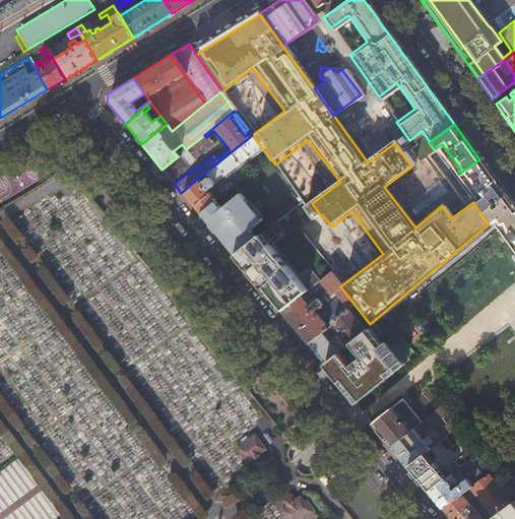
[(210,185),(260,146),(252,135),(200,177),(202,179),(197,183),(195,181),(181,193),(197,213),(211,201),(204,191),(210,187),(210,185)]
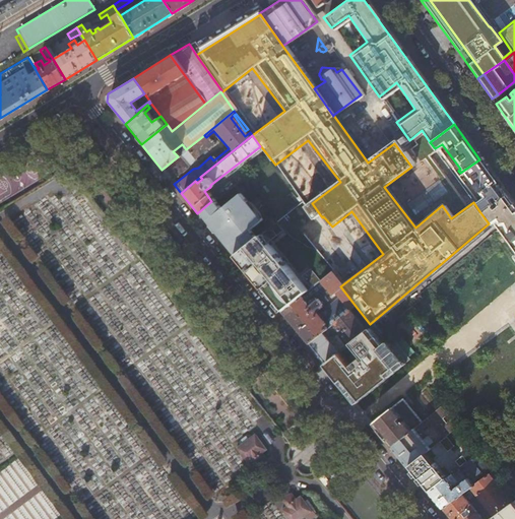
[(204,136),(186,149),(178,156),(162,170),(170,179),(194,160),(193,159),(195,158),(194,156),(210,144),(204,136)]
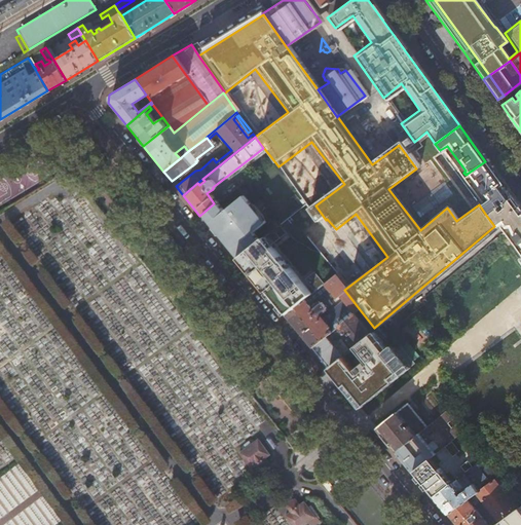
[(485,161),(466,175),(468,177),(469,176),(486,199),(479,204),(485,214),(494,208),(496,205),(493,201),(497,198),(500,203),(510,196),(485,161)]
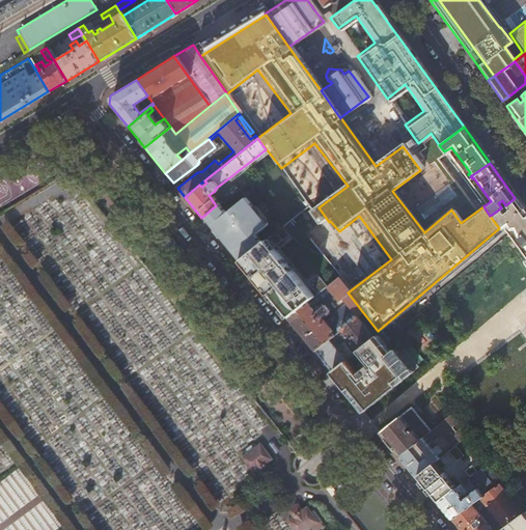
[(247,180),(260,169),(257,165),(244,176),(247,180)]
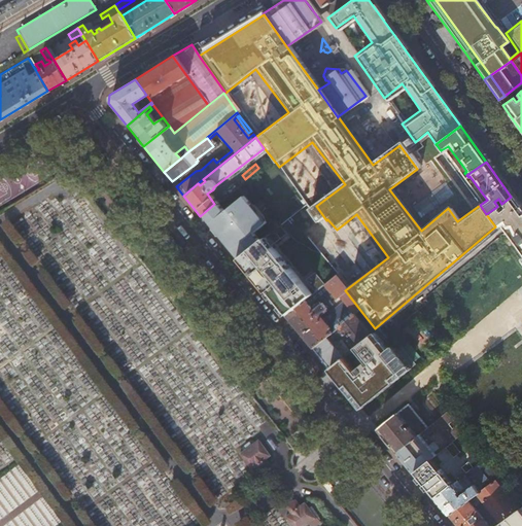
[(58,173),(47,179),(48,181),(71,185),(73,183),(66,175),(58,173)]
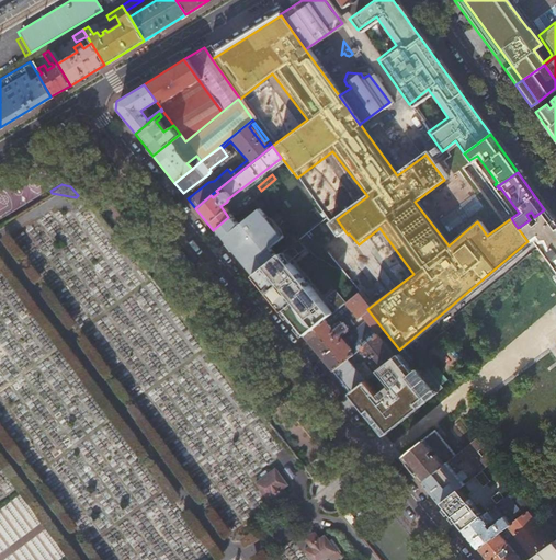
[(235,207),(237,210),(254,196),(252,193),(235,207)]
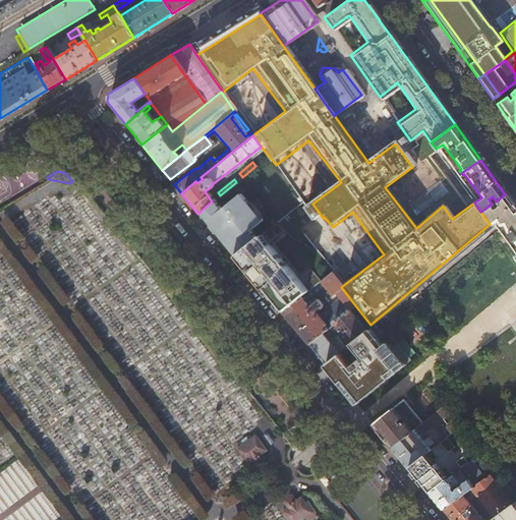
[(218,211),(212,201),(197,214),(214,233),(232,255),(253,239),(247,231),(260,221),(237,194),(218,211)]
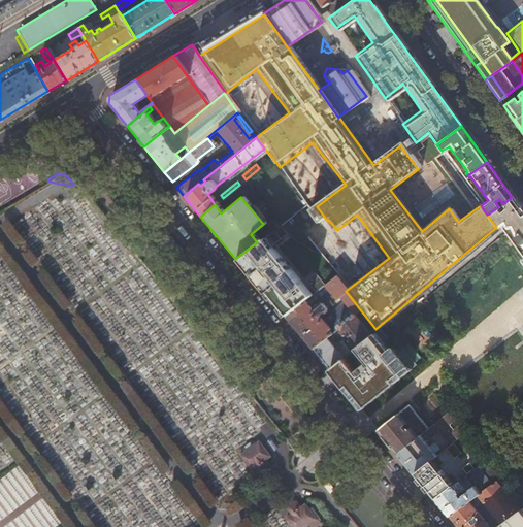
[(496,208),(487,215),(496,227),(501,224),(504,229),(509,228),(511,227),(515,232),(512,234),(522,250),(522,249),(522,256),(519,259),(522,263),(522,211),(512,197),(502,204),(505,208),(499,212),(496,208)]
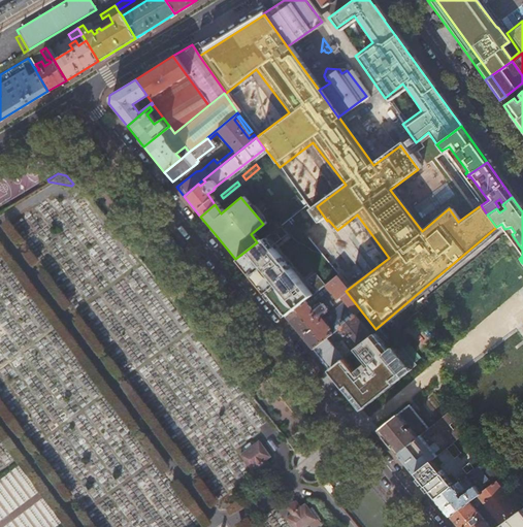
[(291,244),(306,231),(293,213),(276,226),(291,244)]
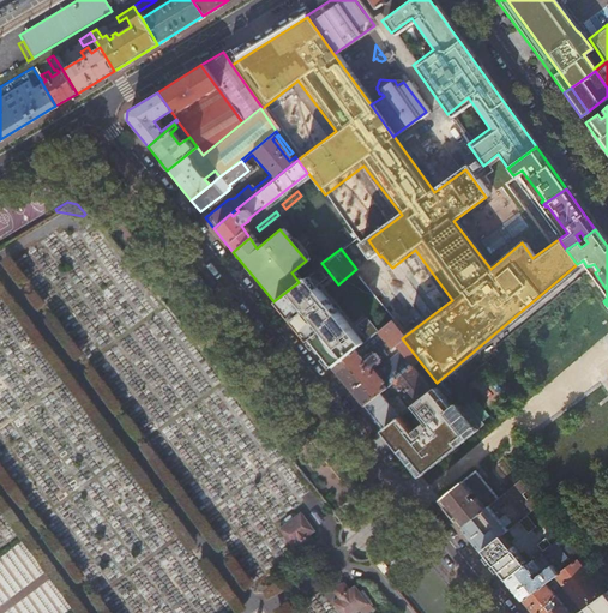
[(299,282),(274,301),(292,323),(320,299),(315,293),(308,298),(301,288),(307,283),(304,277),(299,282)]
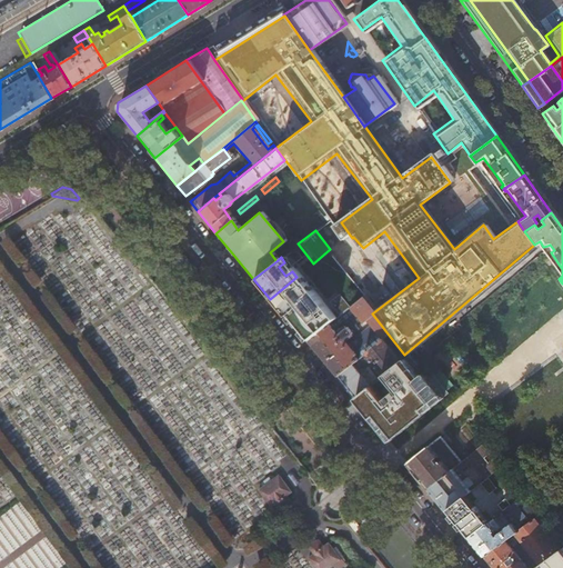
[(359,298),(345,308),(359,325),(363,321),(379,340),(388,334),(372,314),(359,298)]
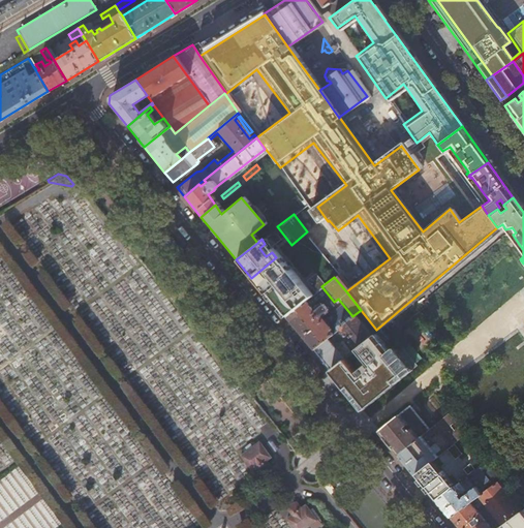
[(305,306),(308,303),(309,303),(320,294),(317,290),(283,318),(310,350),(324,339),(326,338),(335,331),(349,319),(342,310),(331,319),(327,314),(319,319),(317,321),(314,318),(316,316),(325,310),(326,309),(325,308),(326,307),(326,305),(325,304),(324,304),(322,304),(321,303),(319,305),(310,312),(309,311),(305,306)]
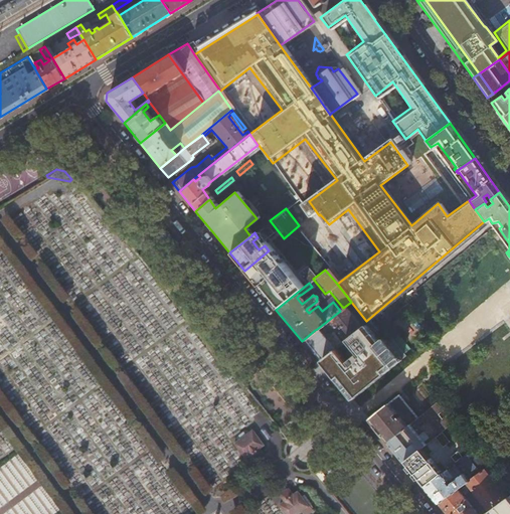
[(309,295),(301,303),(302,304),(311,297),(309,295)]
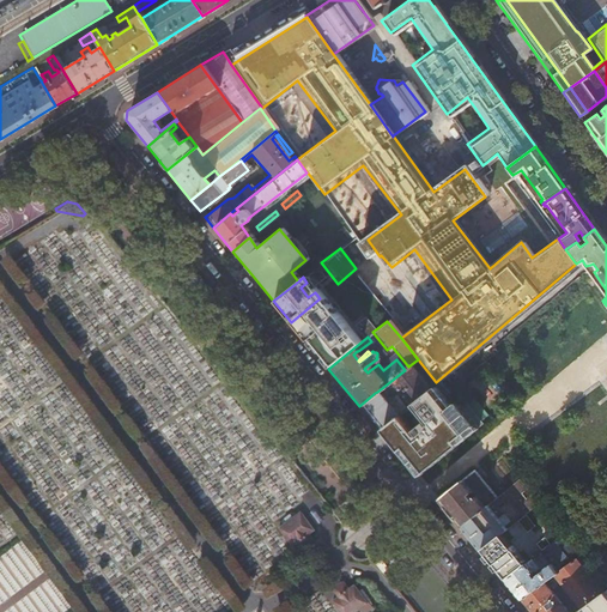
[(435,383),(408,367),(405,370),(388,383),(407,406),(435,383)]
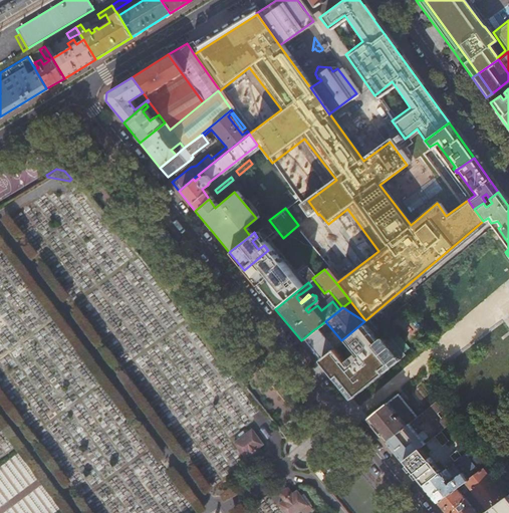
[(397,359),(364,321),(341,340),(314,362),(349,400),(397,359)]
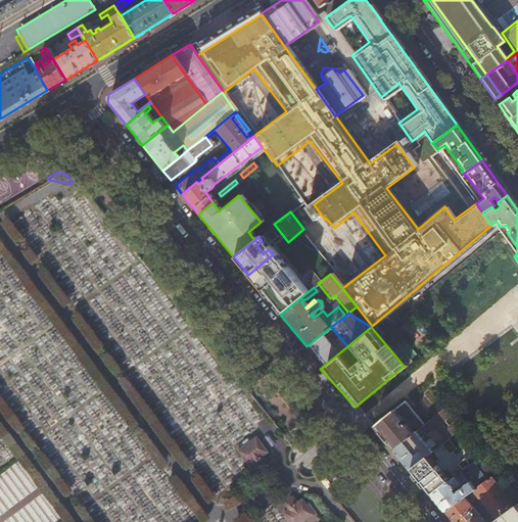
[(322,334),(320,335),(329,346),(331,345),(322,334)]
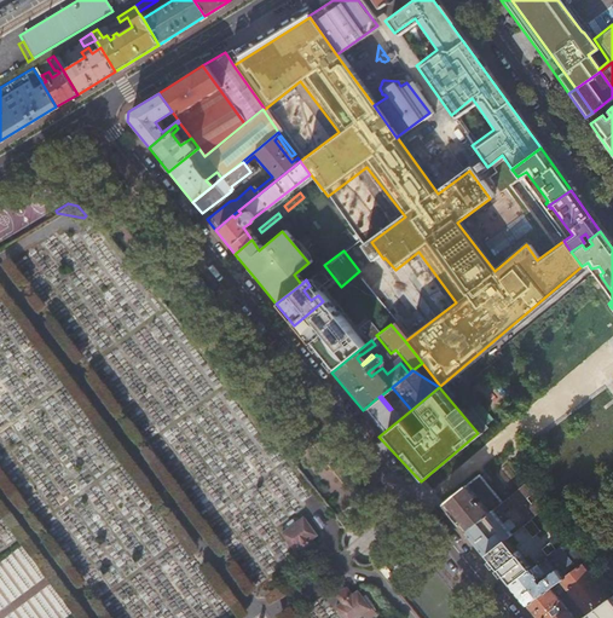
[(379,397),(363,410),(381,434),(406,414),(399,404),(392,409),(389,410),(379,397)]
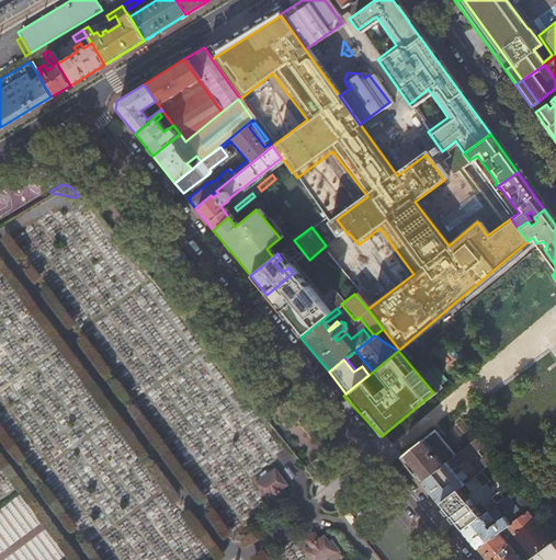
[(430,432),(398,458),(419,482),(442,464),(451,457),(430,432)]
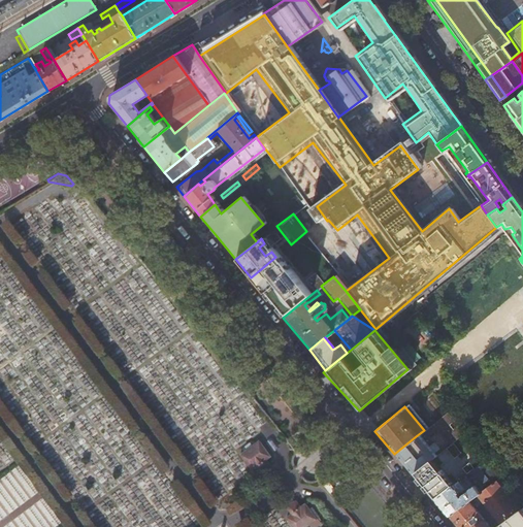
[(451,421),(449,419),(445,414),(430,425),(446,446),(448,445),(461,433),(454,425),(449,429),(446,425),(451,421)]
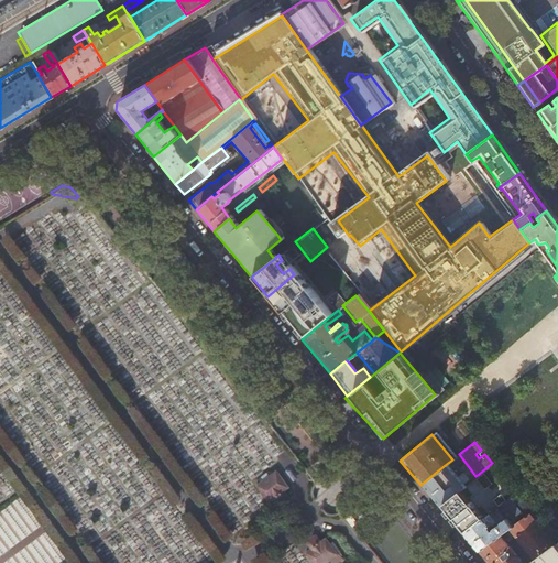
[(444,466),(420,485),(438,507),(457,491),(461,488),(458,484),(462,480),(458,474),(453,478),(444,466)]
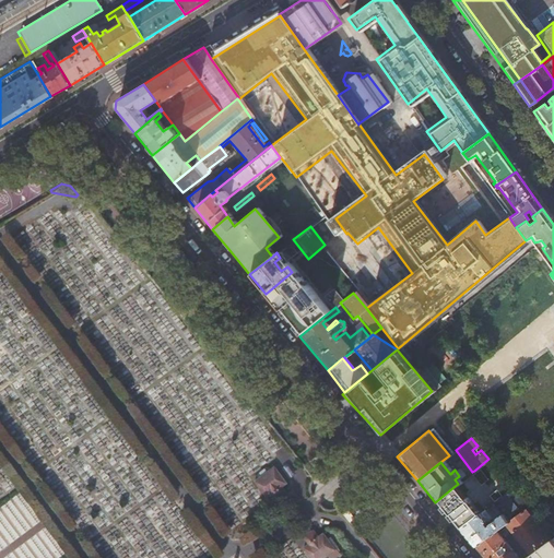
[(282,485),(270,467),(262,473),(260,471),(255,474),(258,477),(250,483),(262,499),(268,496),(272,501),(274,502),(281,497),(282,494),(278,488),(282,485)]
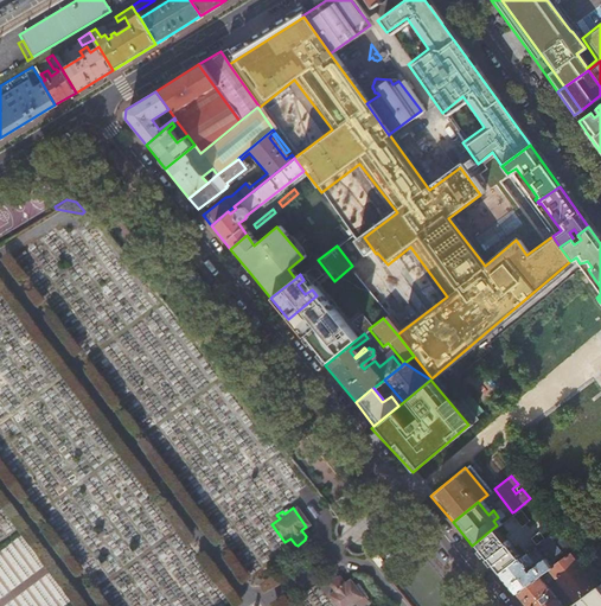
[(524,522),(515,511),(512,512),(507,516),(517,528),(524,522)]
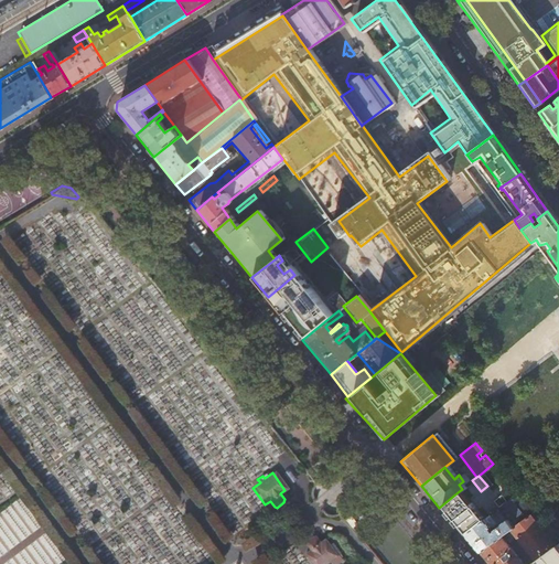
[(458,492),(439,508),(461,535),(481,520),(458,492)]
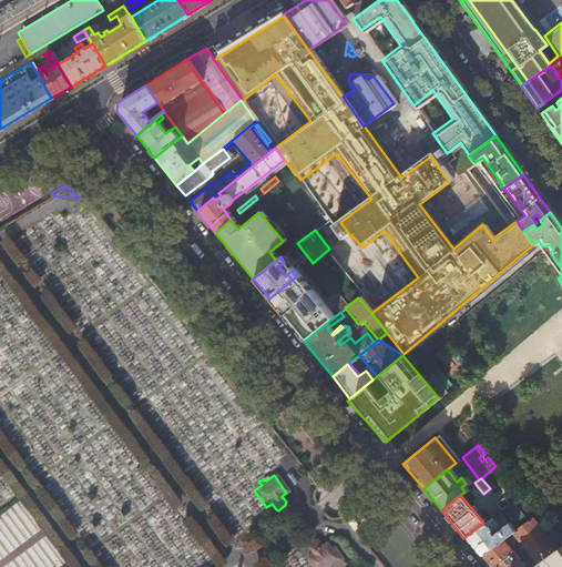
[(504,506),(500,509),(512,524),(527,513),(519,503),(522,500),(519,496),(518,495),(504,506)]
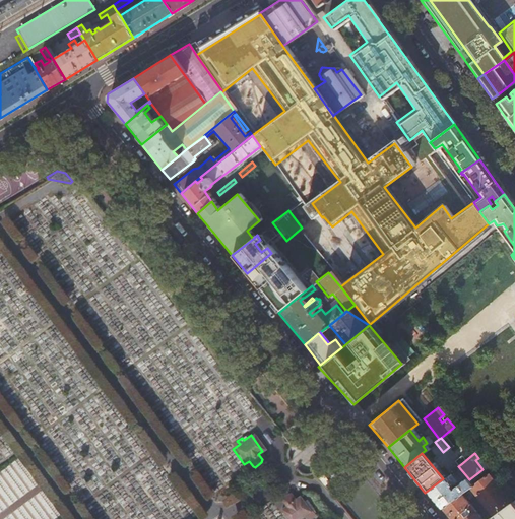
[(457,457),(451,462),(456,468),(458,466),(462,463),(457,457)]
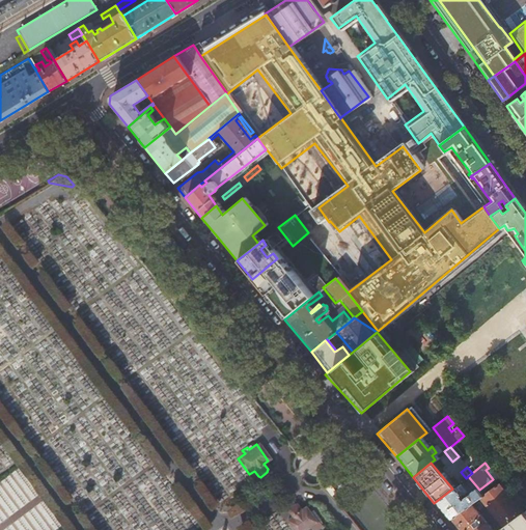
[(479,496),(447,520),(455,529),(487,529),(473,511),(481,506),(497,526),(495,527),(495,526),(491,529),(496,529),(519,513),(495,484),(479,496)]
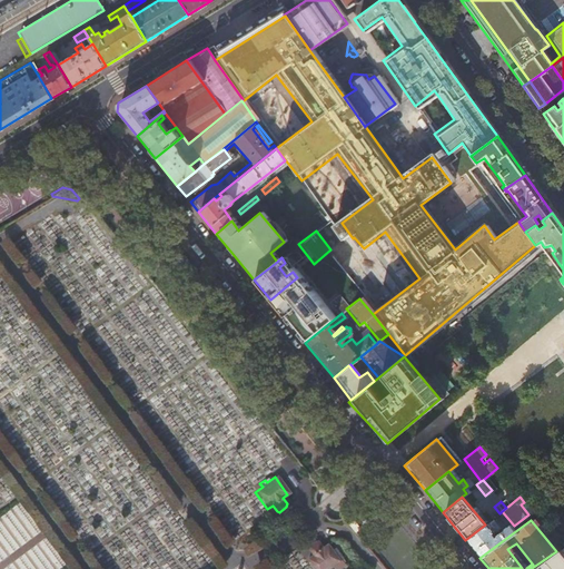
[(485,525),(465,540),(480,558),(514,532),(507,525),(491,538),(488,533),(491,532),(492,532),(495,530),(488,521),(485,525)]
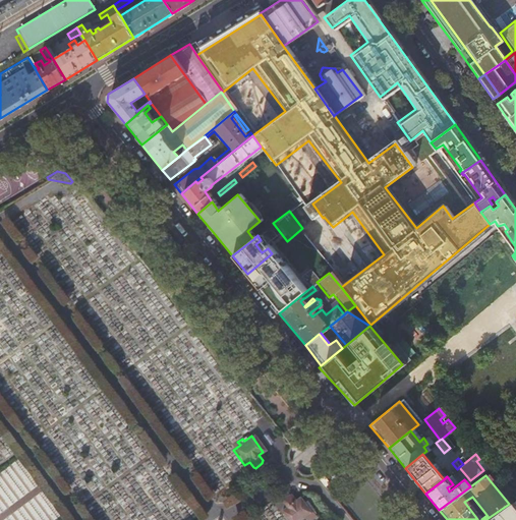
[(283,508),(279,512),(284,519),(302,519),(309,519),(312,518),(297,498),(293,501),(288,496),(286,496),(279,501),(279,503),(283,508)]
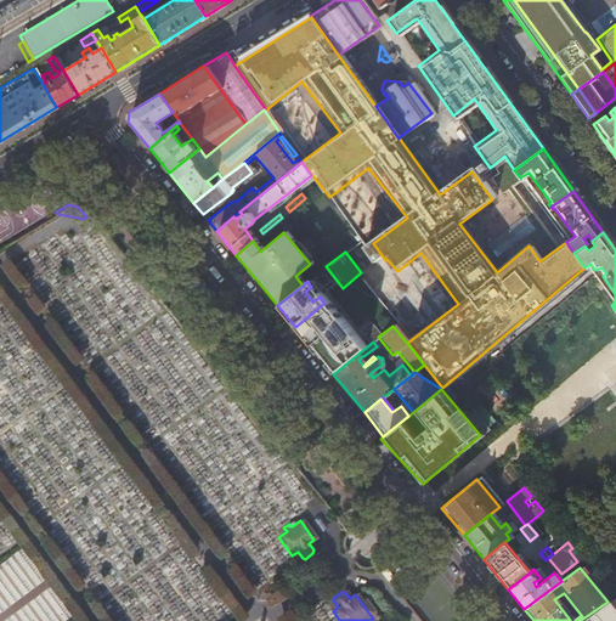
[(594,620),(593,619),(600,613),(606,620),(615,620),(615,600),(614,598),(608,602),(581,620),(594,620)]
